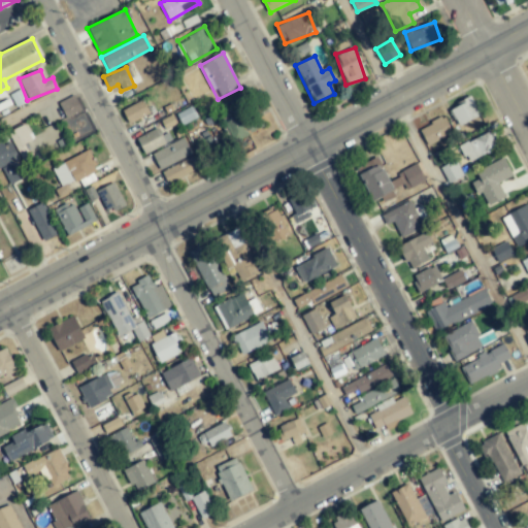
[(65,118),(80,110),(73,95),(58,102),(65,118)]
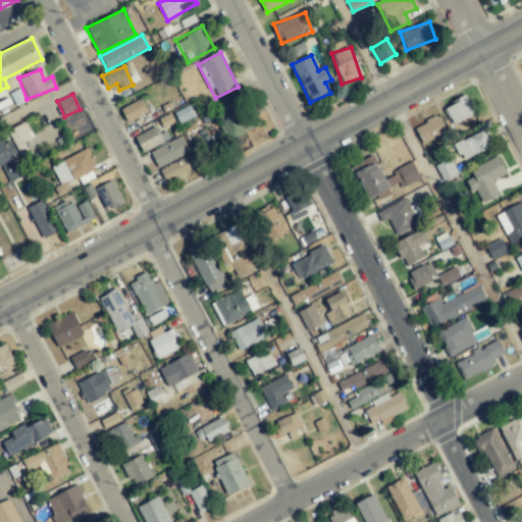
[(444,107),(453,124),(474,114),(466,96),(444,107)]
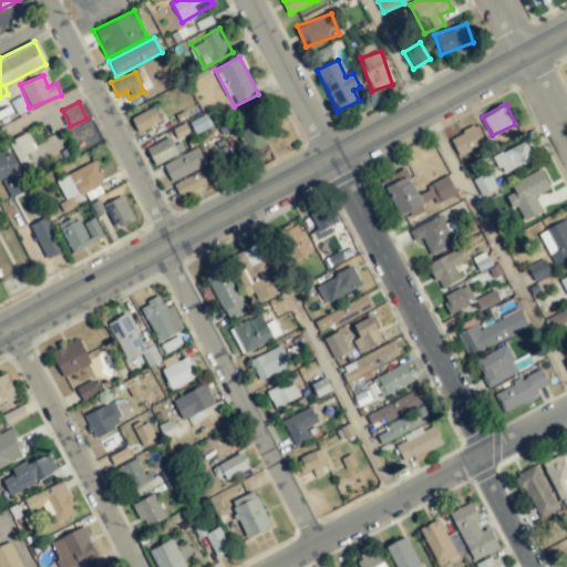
[(137,134),(161,122),(153,107),(130,119),(137,134)]
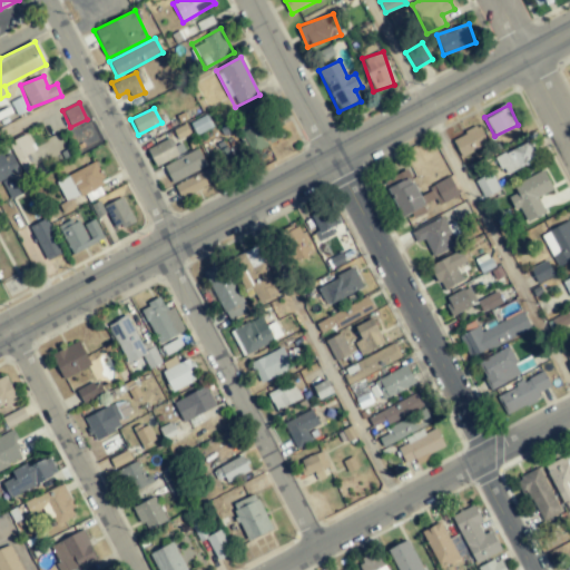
[(252,154),(277,139),(267,121),(242,135),(252,154)]
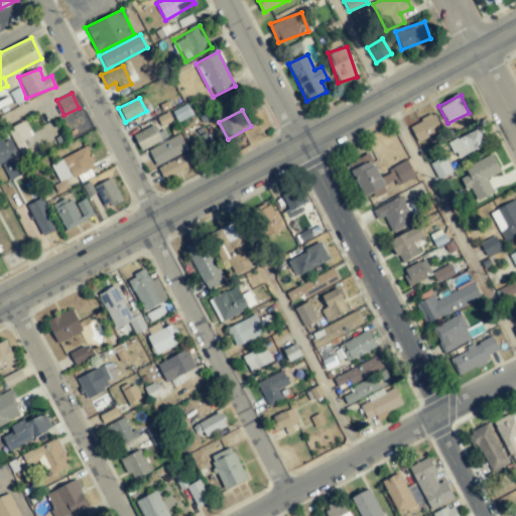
[(434,114),(409,126),(418,143),(442,131),(434,114)]
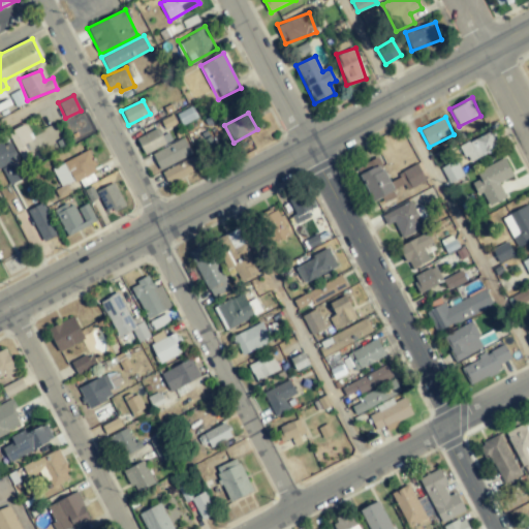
[(16,149),(31,142),(24,125),(8,132),(16,149)]
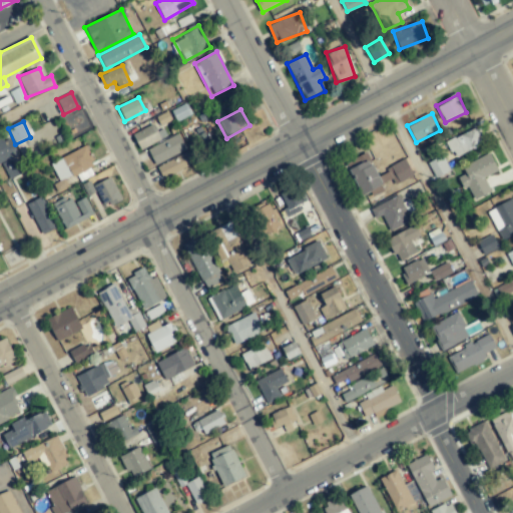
[(132,134),(140,150),(162,139),(155,123),(132,134)]
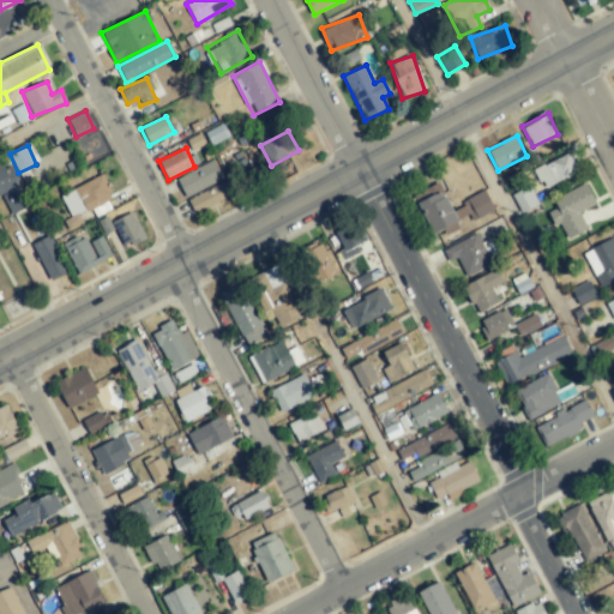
[(543,190),(578,173),(569,152),(534,169),(543,190)]
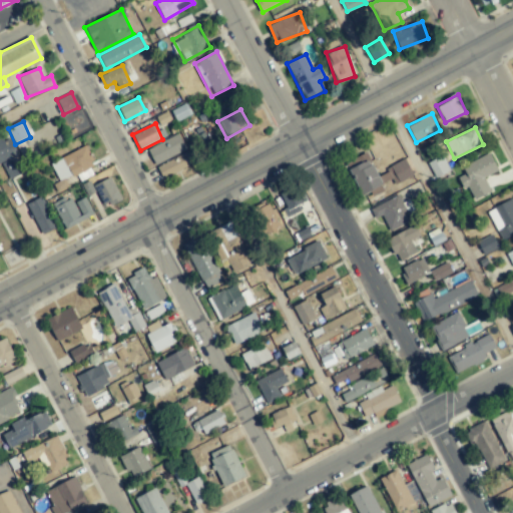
[(0,137),(0,163),(1,163),(9,179),(26,171),(7,134),(0,137)]
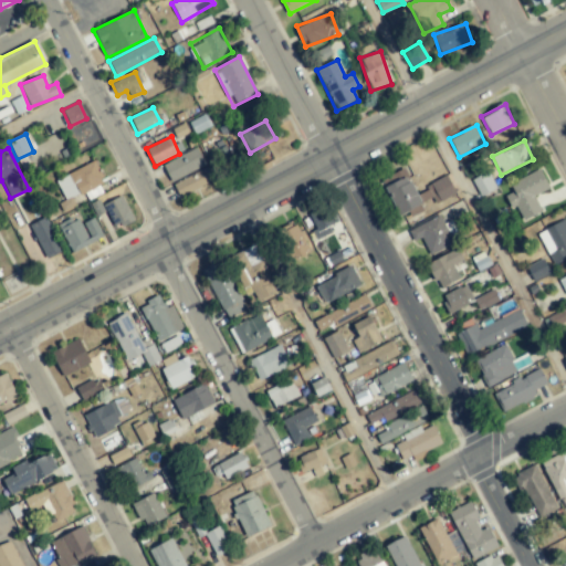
[(205,166),(197,148),(163,165),(170,182),(205,166)]
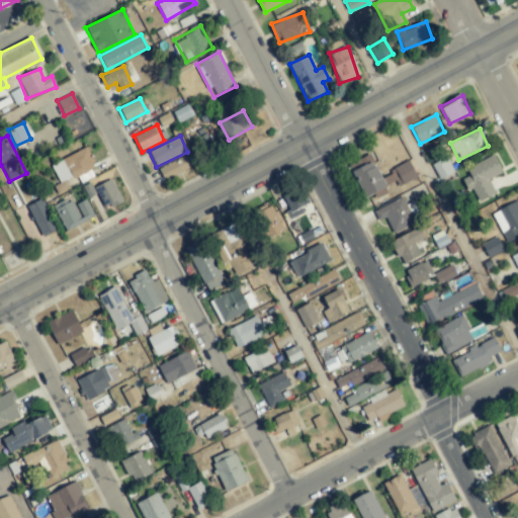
[(61,185),(96,167),(85,147),(51,165),(61,185)]
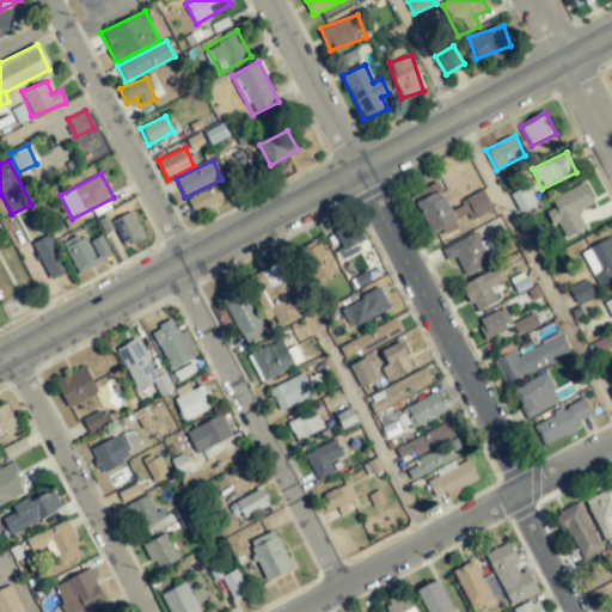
[(195,214),(232,195),(224,181),(187,200),(195,214)]
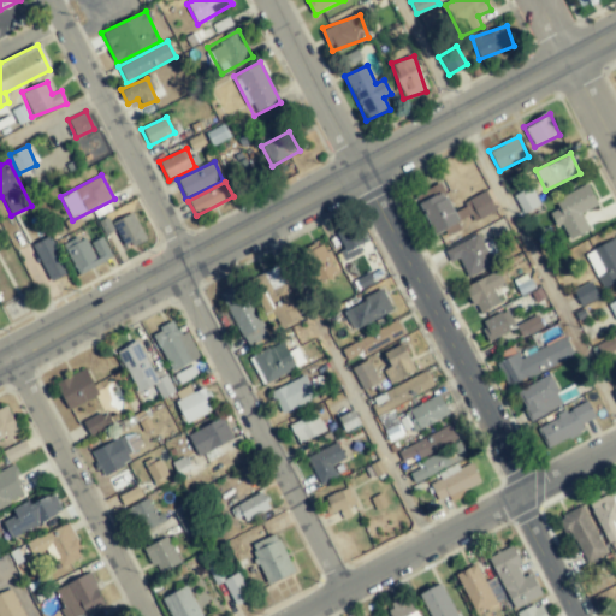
[(434,236),(446,230),(449,235),(462,227),(439,183),(414,195),(434,236)]
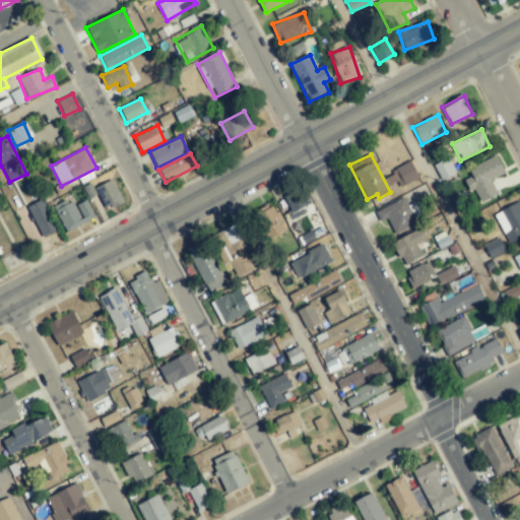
[(471,176),(465,179),(477,205),(498,195),(491,180),(505,173),(496,155),(468,169),(471,176)]
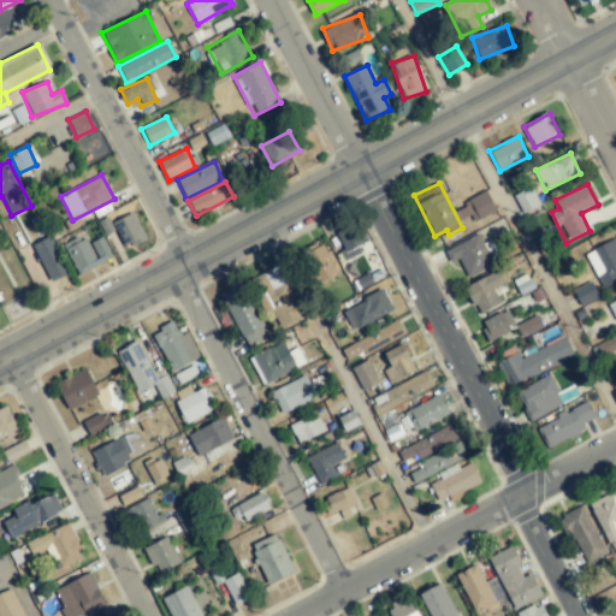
[(520,212),(538,206),(532,188),(514,194),(520,212)]
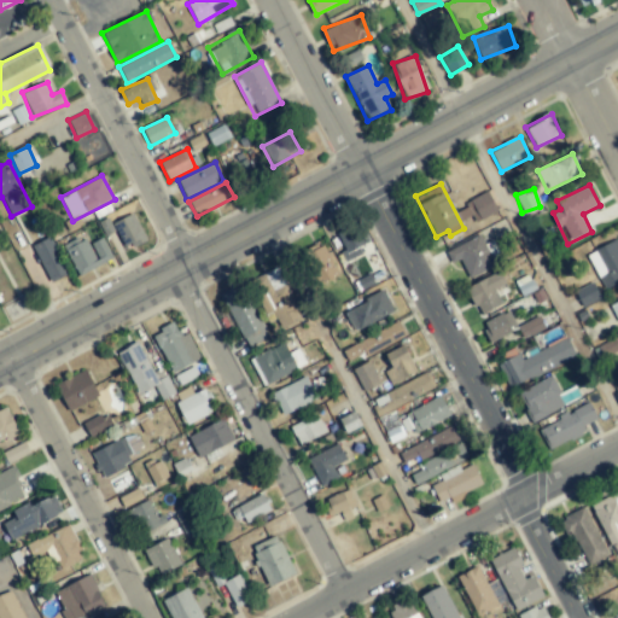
[(465,203),(474,222),(497,211),(488,192),(465,203)]
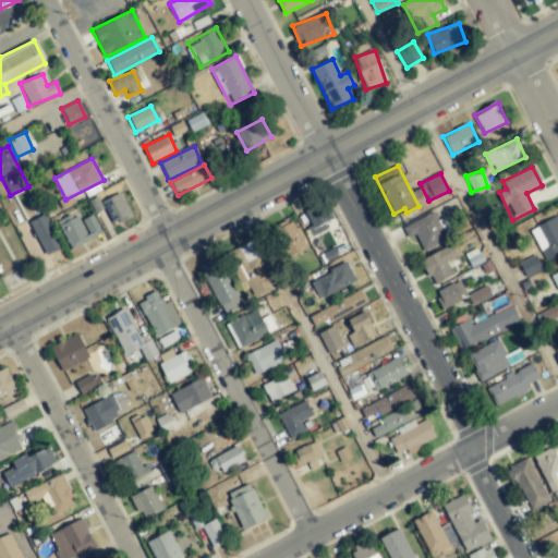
[(131,216),(119,193),(101,203),(113,226),(131,216)]
